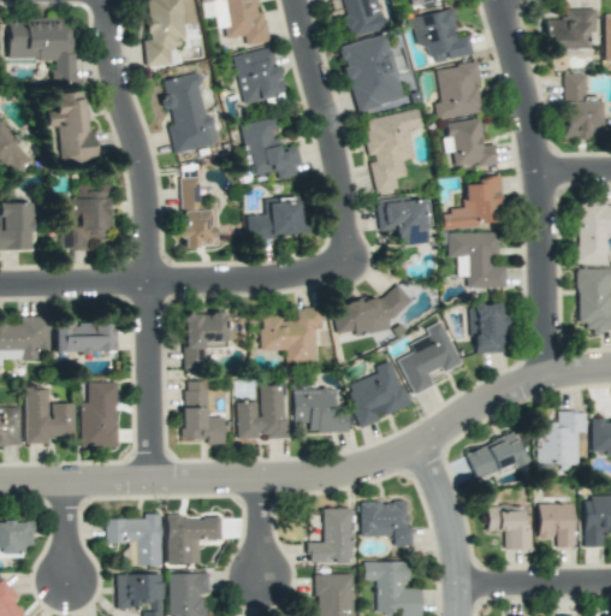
[(147,66),(173,64),(172,47),(187,46),(182,0),(147,0),(152,40),(144,40),(147,66)]
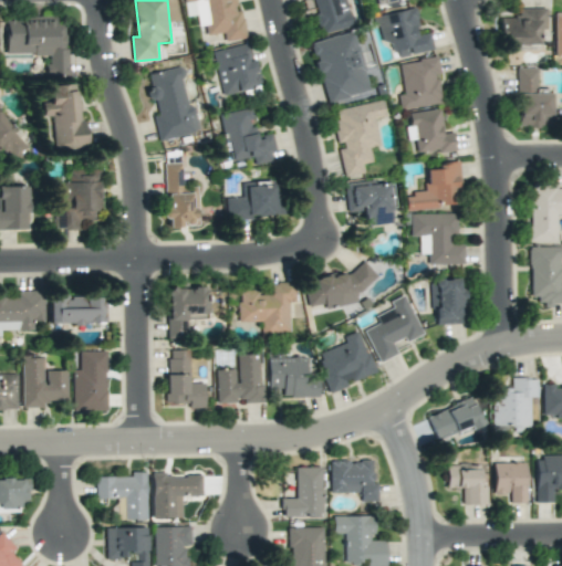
[(186,0),(188,17),(199,14),(200,25),(207,25),(208,35),(226,33),(227,41),(248,39),(243,9),(238,10),(236,0),(186,0)]
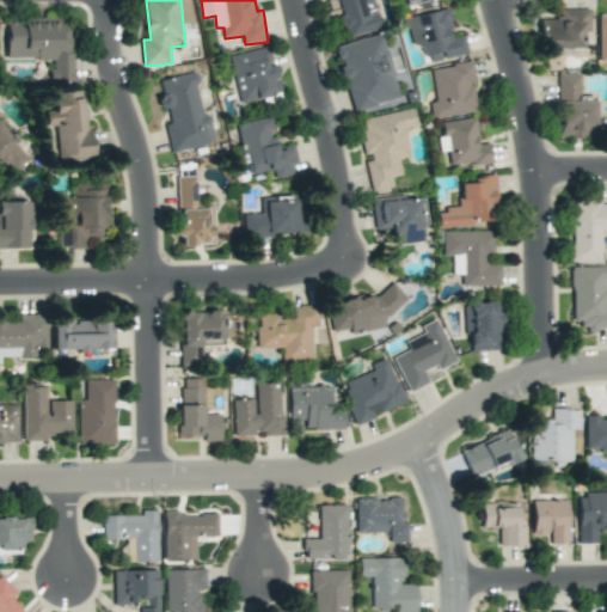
[(341,0),(350,37),(384,29),(376,0),(331,0),(331,1),(333,0),(341,0)]
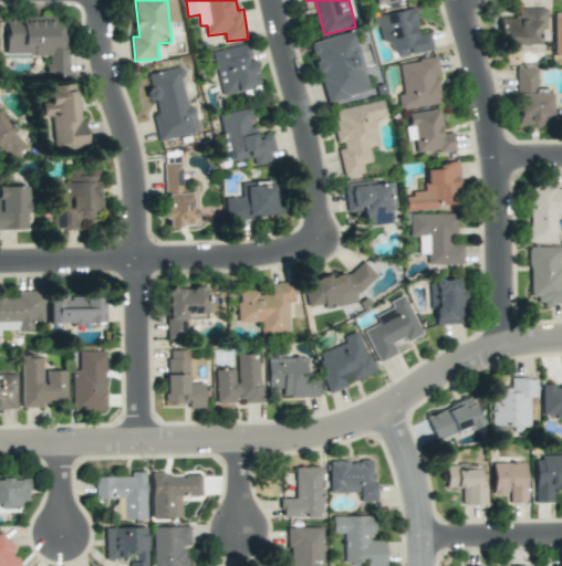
[(378,16),(383,43),(396,41),(399,58),(436,50),(433,32),(423,34),(418,8),(378,16)]
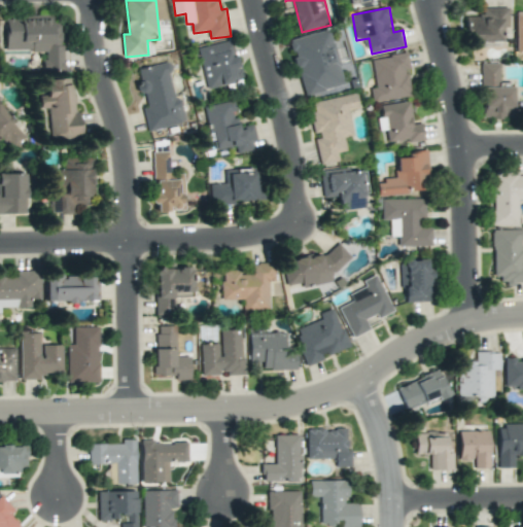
[(511,7),(485,8),(486,15),(468,16),(469,42),(506,41),(506,28),(511,28),(511,7)]
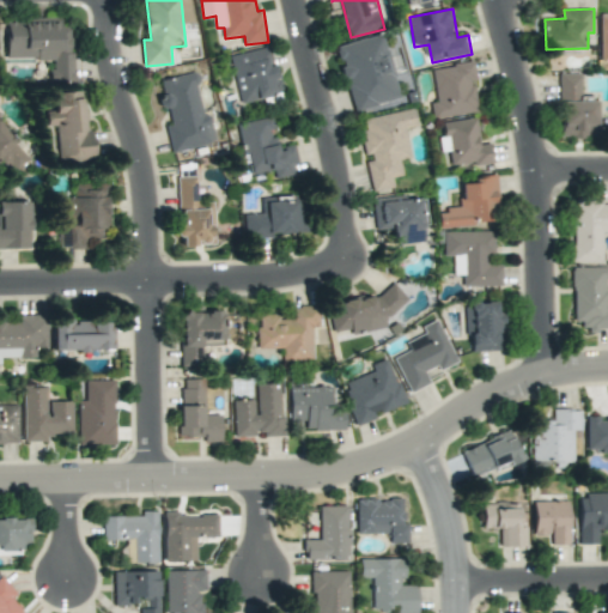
[(10,19),(10,59),(55,59),(55,82),(76,82),(76,25),(64,24),(64,19),(10,19)]
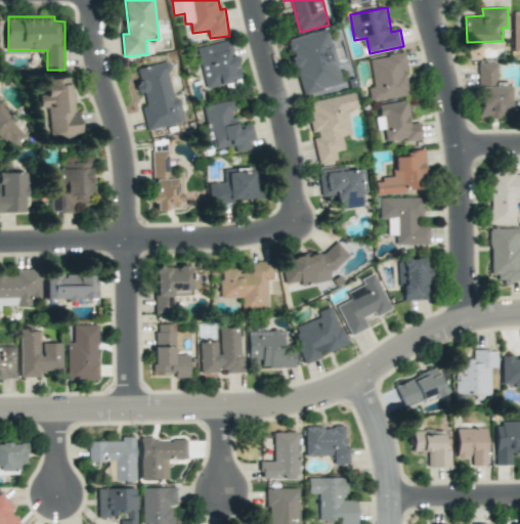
[(344,85),(330,29),(290,39),(304,95),(344,85)]
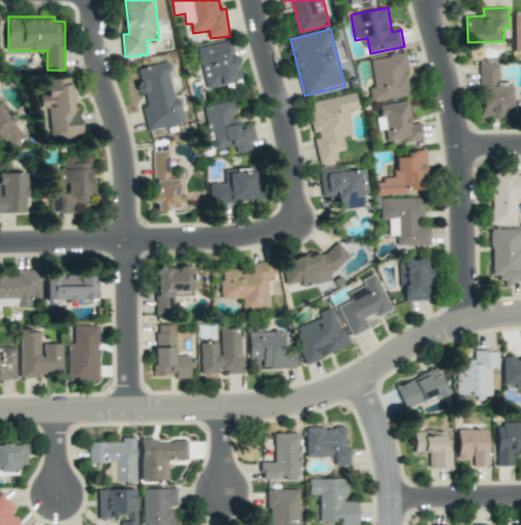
[(234,39),(198,47),(208,88),(244,80),(234,39)]
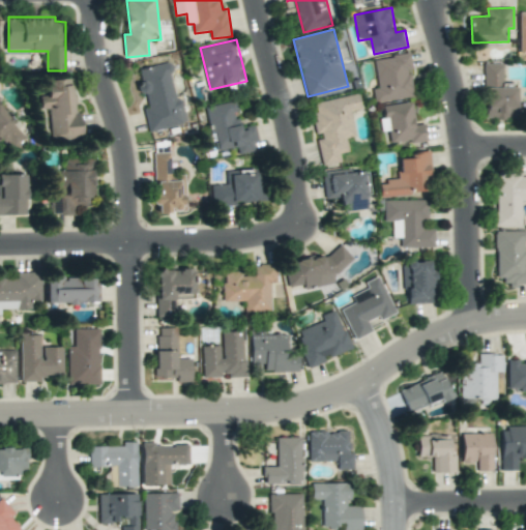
[(415,97),(412,70),(414,70),(412,54),(376,58),(380,88),(375,89),(376,102),(415,97)]
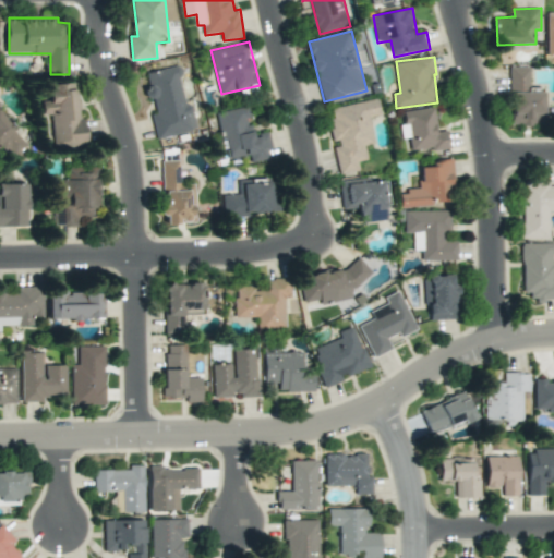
[(148,73),(152,87),(151,87),(156,113),(154,114),(159,138),(199,130),(193,104),(189,105),(180,65),(148,73)]
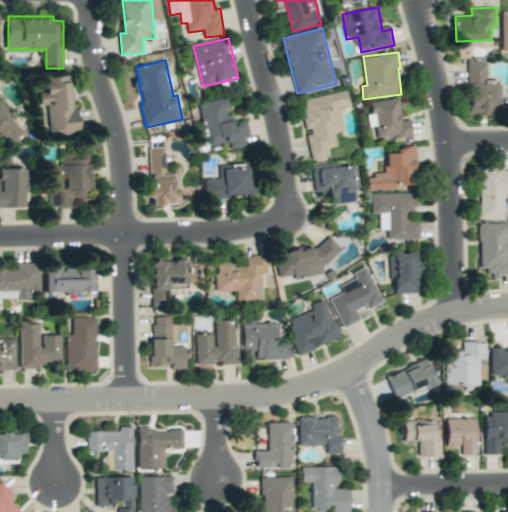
[(470,62),(471,115),(502,114),(501,81),(489,81),(488,62),(470,62)]
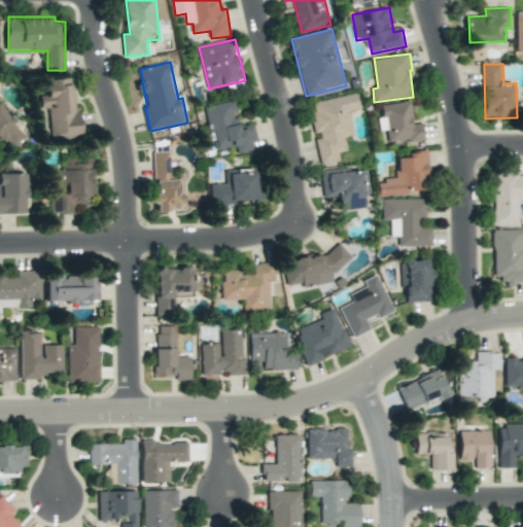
[(51,108),(54,140),(84,138),(82,112),(75,112),(73,78),(48,79),(49,95),(42,96),(42,109),(51,108)]
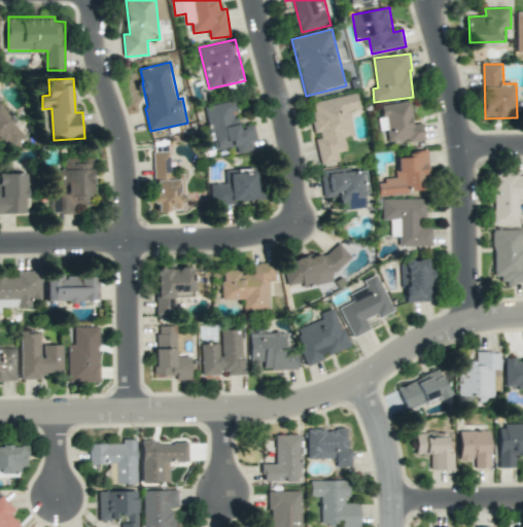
[(322,165),(341,162),(340,152),(349,151),(346,138),(356,136),(351,109),(360,108),(358,94),(312,102),(318,136),(317,136),(322,165)]
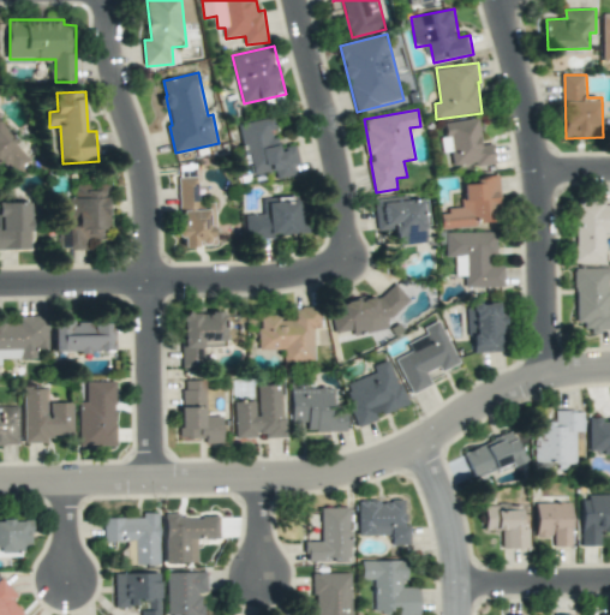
[(244,123),(252,175),(277,172),(279,179),(301,175),(297,147),(281,149),(275,118),(244,123)]
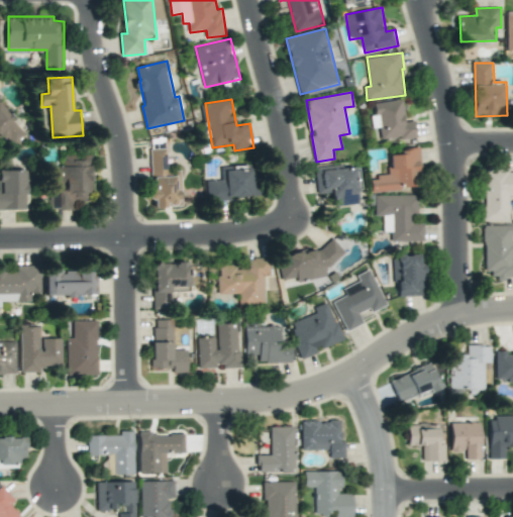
[(375,103),(377,114),(373,115),(375,128),(382,127),(383,139),(402,136),(402,139),(418,137),(416,120),(407,121),(404,99),(375,103)]
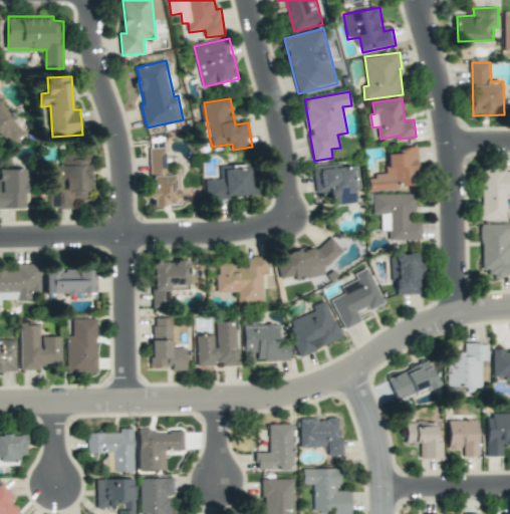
[(0,141),(24,142),(25,124),(11,123),(12,104),(0,103),(0,141)]
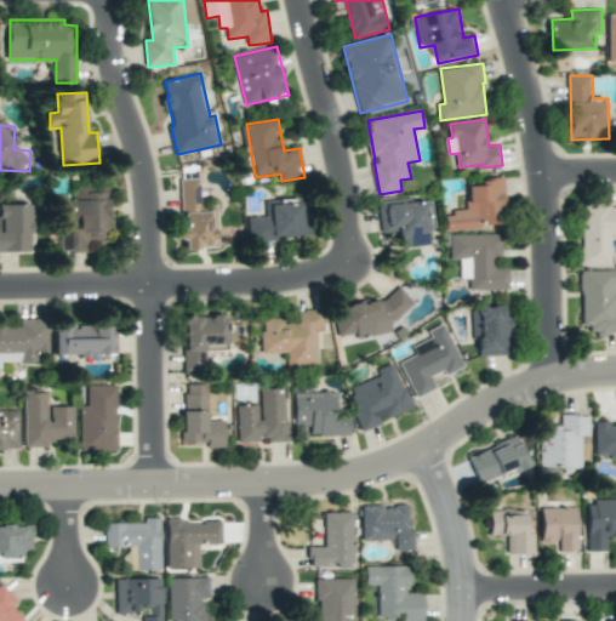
[(448,229),(508,227),(506,177),(480,178),(482,186),(468,186),(469,211),(446,212),(448,229)]
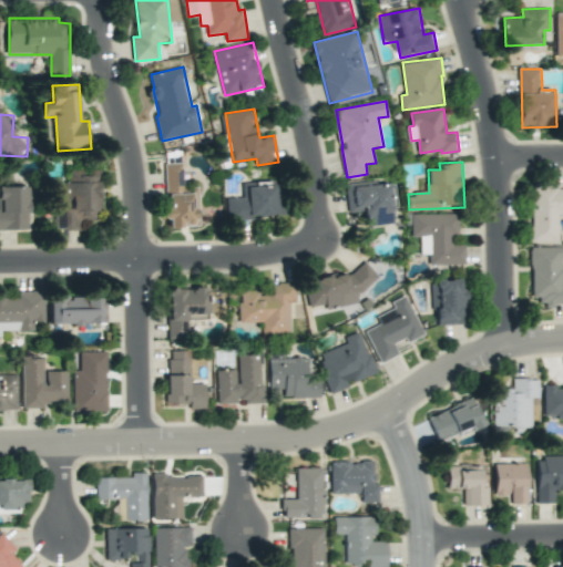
[(202,225),(201,187),(186,188),(185,163),(167,164),(169,207),(164,207),(165,219),(172,218),(172,228),(184,228),(184,225),(202,225)]
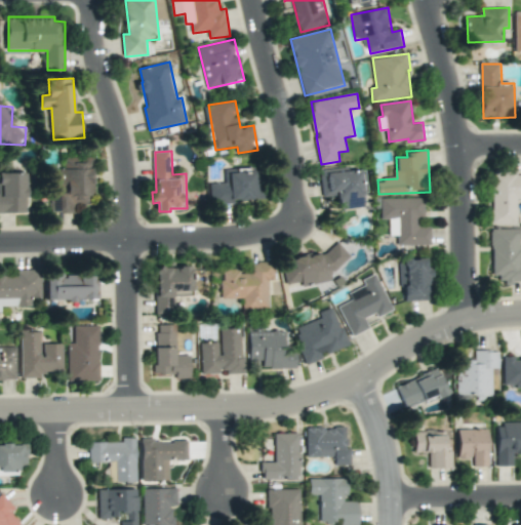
[(94,157),(65,157),(65,169),(62,169),(61,192),(53,192),(53,212),(75,212),(75,204),(94,204),(94,157)]
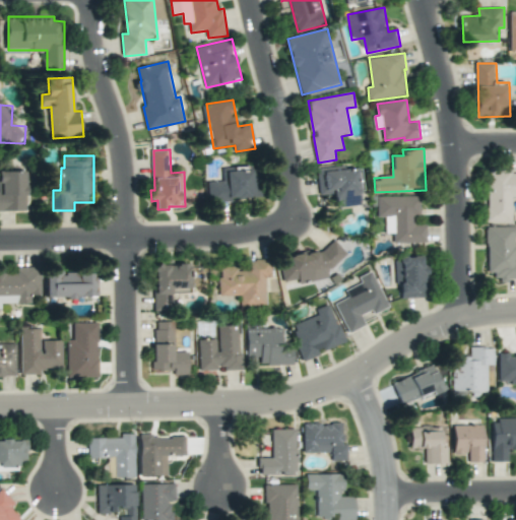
[(318,171),(321,194),(335,192),(337,208),(365,205),(360,166),(318,171)]
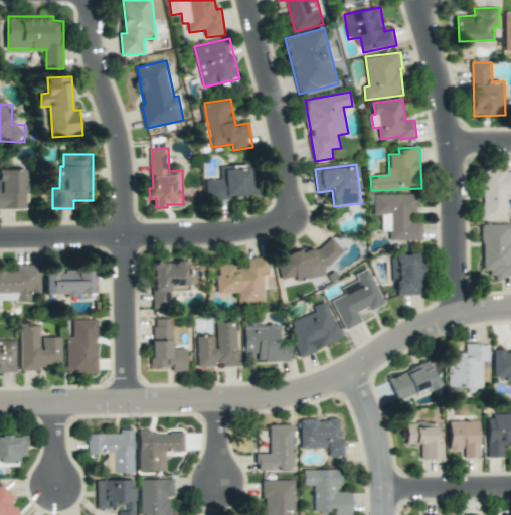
[(221,166),(221,179),(207,180),(207,198),(260,197),(260,165),(221,166)]
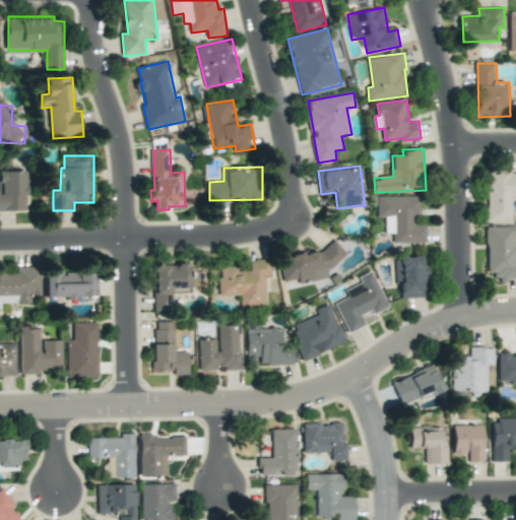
[(0,211),(29,211),(29,171),(0,171),(0,211)]
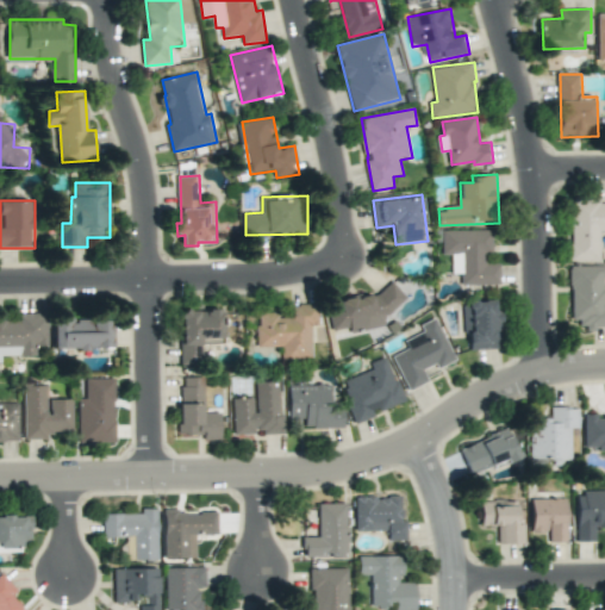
[(604,200),(573,200),(573,261),(603,261),(603,232),(604,232),(604,200)]
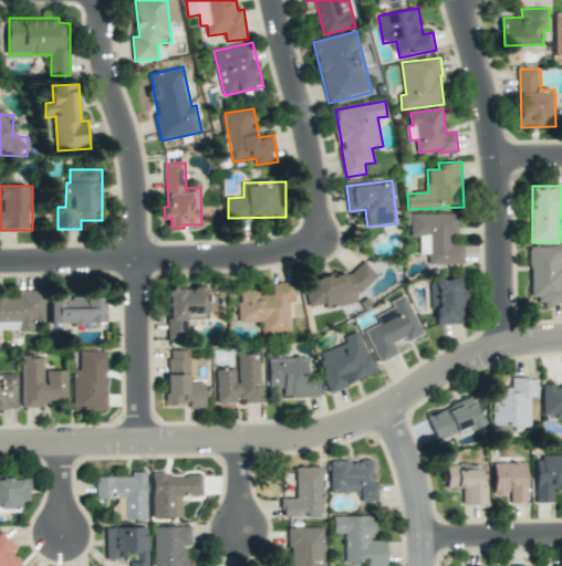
[(467,264),(466,244),(459,244),(458,213),(413,215),(413,237),(422,237),(423,254),(430,254),(430,265),(467,264)]
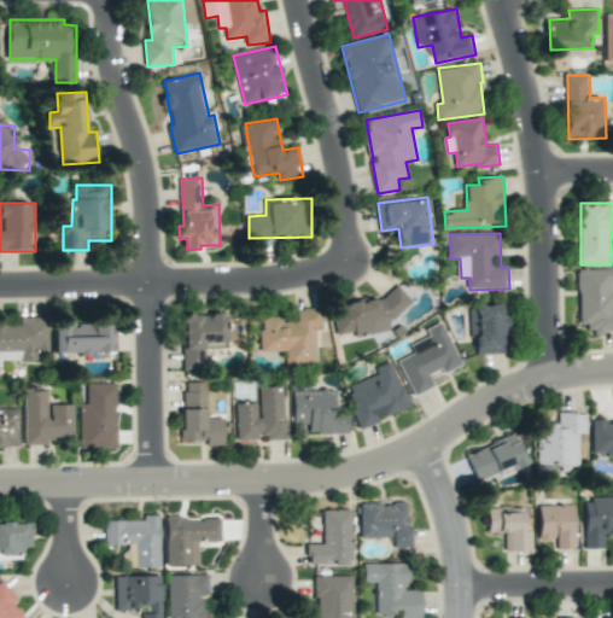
[(581,269),(579,324),(590,324),(590,332),(612,332),(612,269),(581,269)]
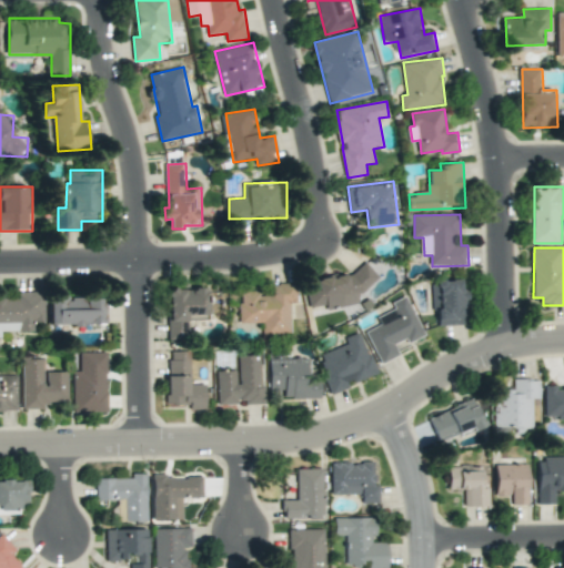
[(308,284),(311,308),(326,306),(331,311),(334,308),(361,304),(360,293),(366,292),(382,276),(368,262),(354,274),(321,279),(316,283),(308,284)]
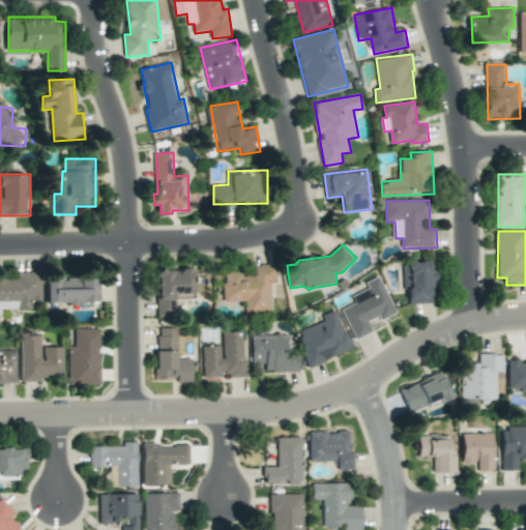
[(410,304),(439,303),(438,270),(433,270),(433,261),(404,262),(405,290),(410,289),(410,304)]
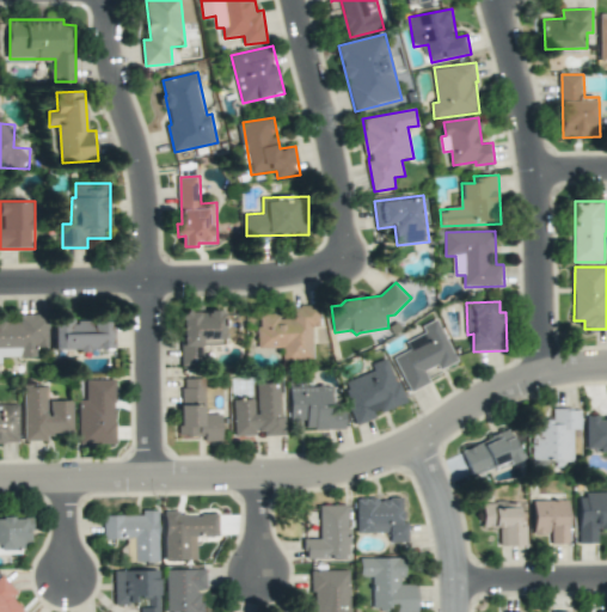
[(261,349),(284,348),(284,360),(316,359),(314,328),(322,326),(320,306),(294,306),(294,318),(281,319),(281,313),(259,314),(261,349)]
